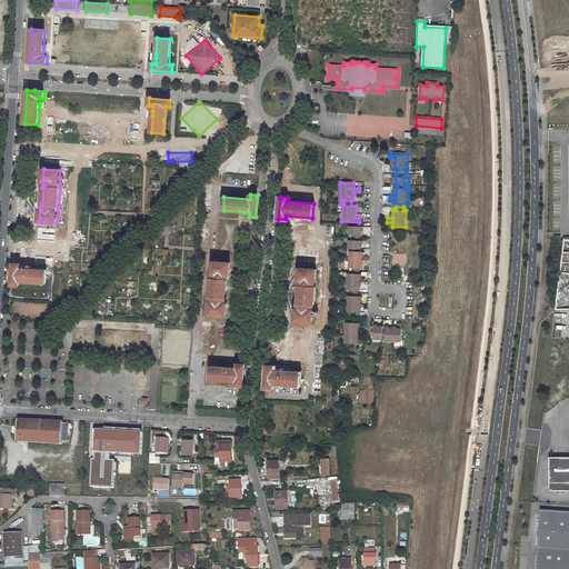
[(76,221),(76,235),(83,235),(85,215),(77,215),(77,218),(82,218),(81,221),(76,221)]
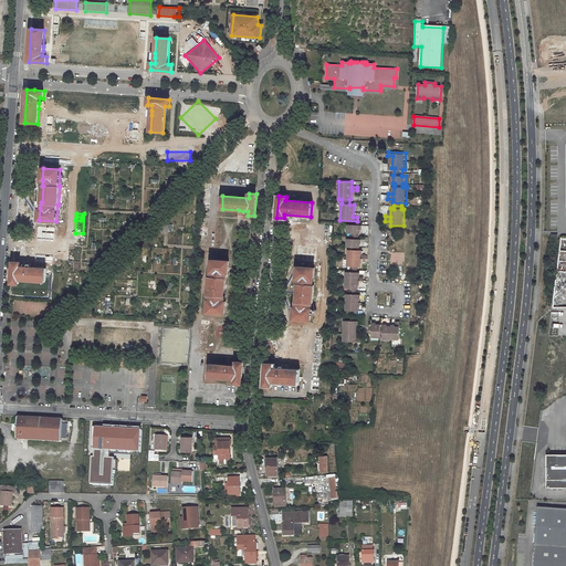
[(359,239),(358,239),(358,236),(358,233),(359,233),(360,224),(347,223),(347,232),(352,232),(352,238),(347,238),(346,245),(358,247),(359,239)]
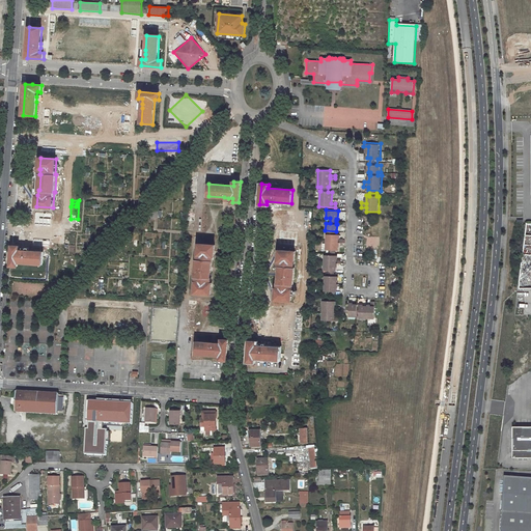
[(342,239),(337,239),(338,234),(326,233),(326,249),(329,250),(329,251),(335,252),(335,249),(337,250),(337,242),(342,242),(342,239)]
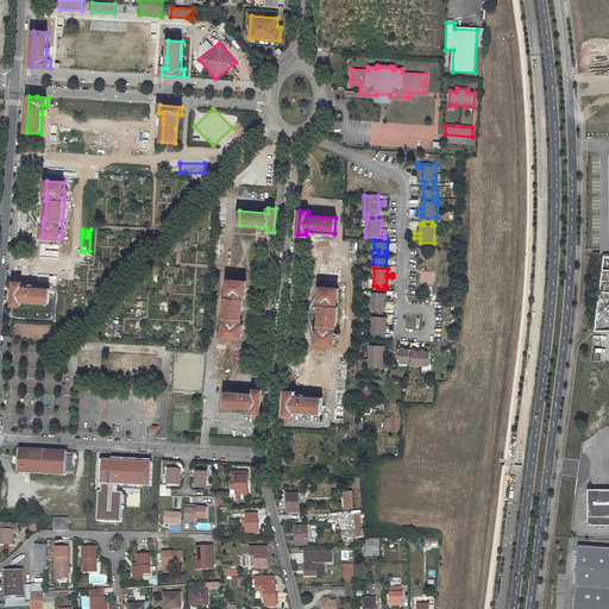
[(225,297),(224,318),(225,318),(224,336),(242,337),(243,325),(243,318),(242,318),(243,300),(244,300),(244,294),(245,294),(246,281),(227,280),(226,297),(225,297)]
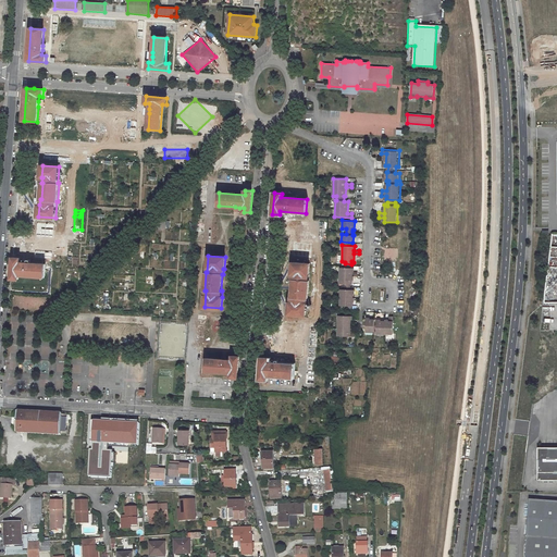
[(24,262),(20,262),(21,258),(13,258),(11,279),(19,280),(20,275),(45,277),(46,263),(29,262),(24,262)]
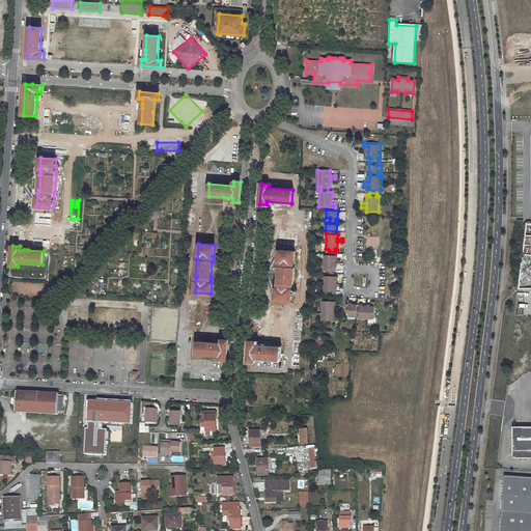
[(276,287),(275,299),(291,300),(292,284),(294,284),(295,267),(294,267),(296,251),(279,250),(278,261),(278,267),(277,282),(276,287)]
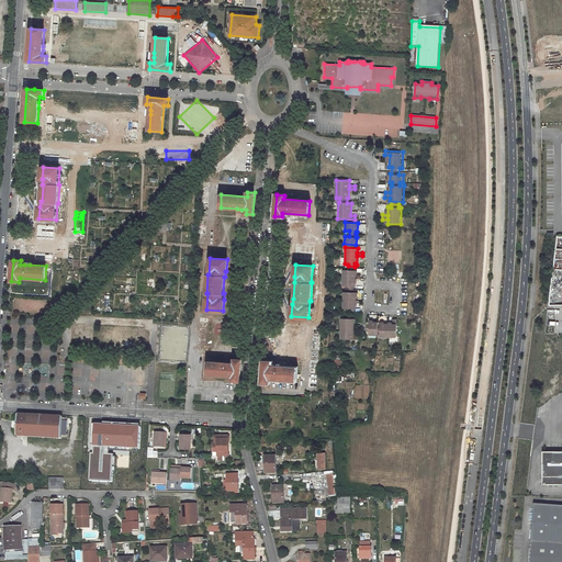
[(347,308),(347,311),(352,311),(352,308),(355,308),(356,292),(352,292),(352,287),(355,287),(355,279),(360,279),(360,274),(355,274),(356,270),(344,270),(343,287),(347,287),(347,292),(344,292),(343,308),(347,308)]
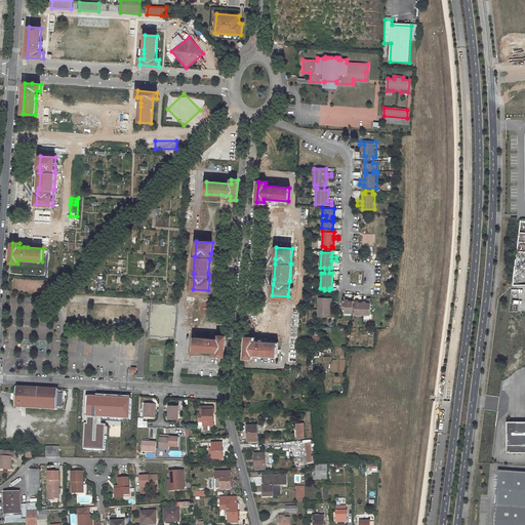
[(333,312),(328,312),(329,296),(328,296),(328,293),(322,293),(322,296),(318,296),(317,315),(333,316),(333,312)]
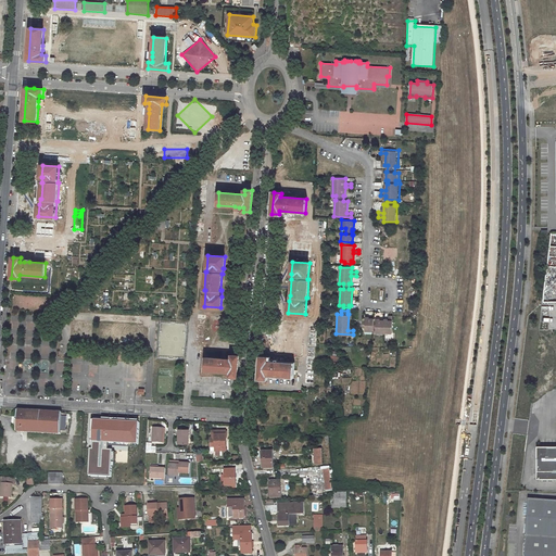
[(376,328),(376,332),(392,333),(393,315),(390,315),(389,319),(377,319),(377,321),(374,320),(374,318),(366,317),(366,320),(363,320),(363,328),(365,328),(365,331),(373,331),(373,328),(376,328)]
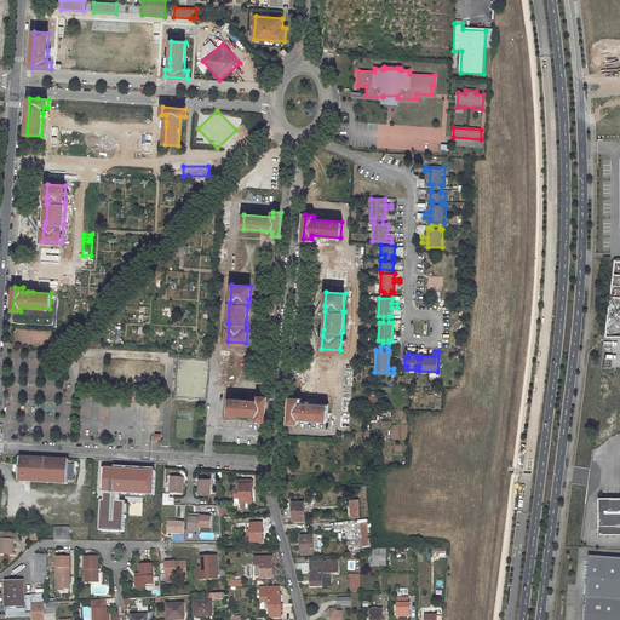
[(257,414),(257,419),(265,419),(267,396),(258,396),(258,400),(252,400),(247,400),(229,399),(229,413),(257,414)]
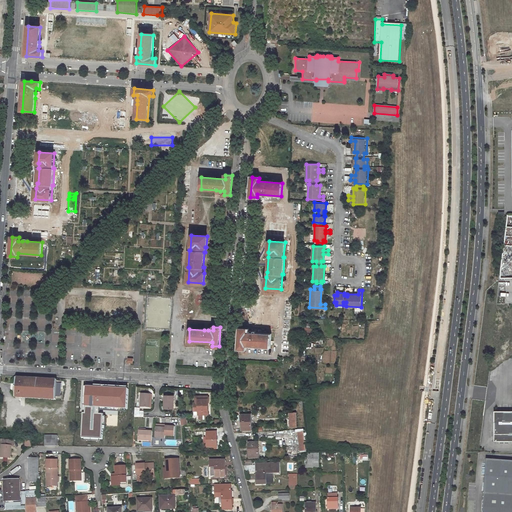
[(240,329),(239,348),(245,348),(245,345),(269,347),(270,335),(255,333),(250,333),(246,333),(246,329),(240,329)]
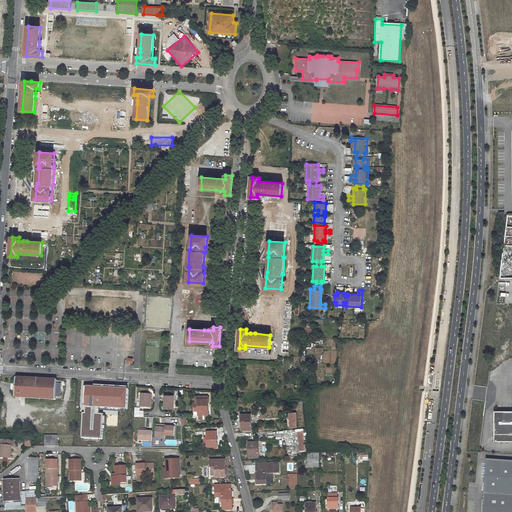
[(16,384),(16,392),(16,398),(56,400),(56,399),(57,382),(57,381),(16,378),(16,384)]
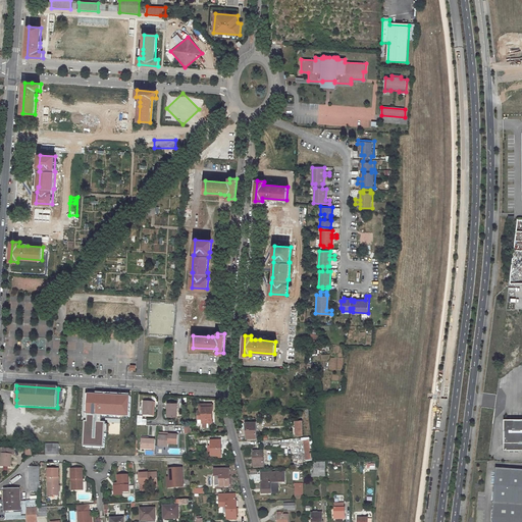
[(93,414),(124,415),(125,394),(83,392),(77,445),(99,447),(101,422),(92,422),(93,414)]
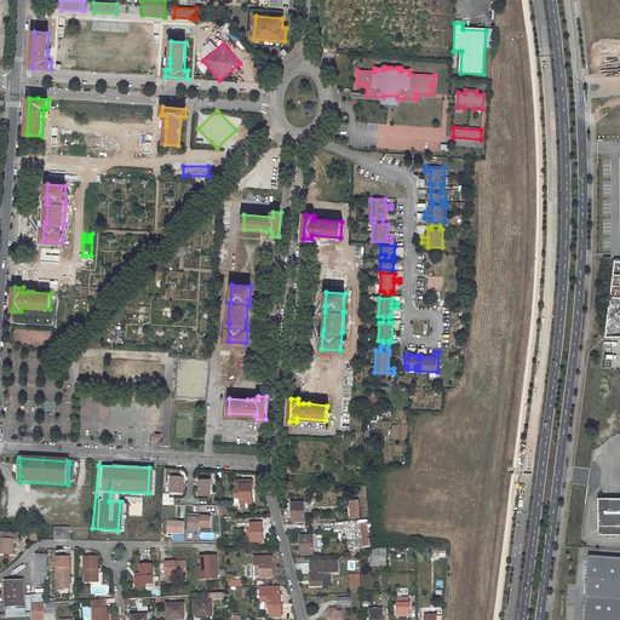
[(183,478),(172,478),(171,494),(182,495),(183,478)]
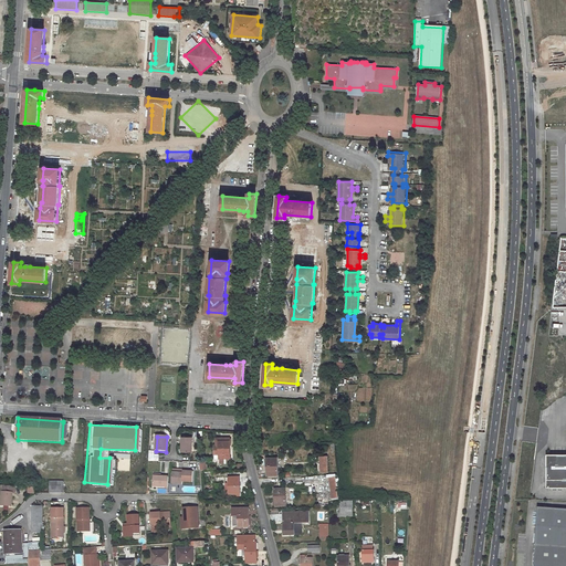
[(192,438),(181,438),(181,452),(191,452),(192,438)]
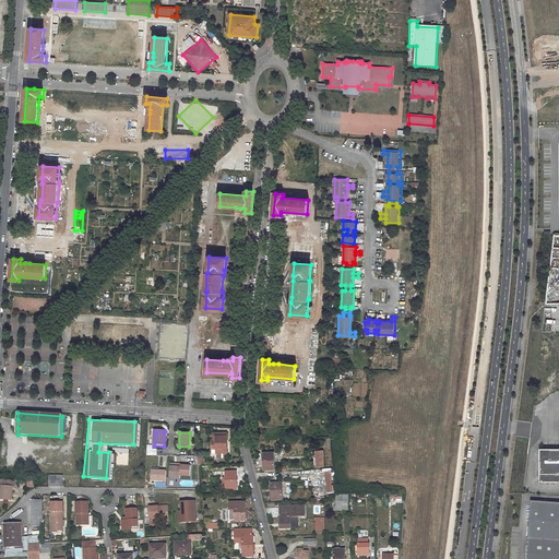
[(215,436),(215,440),(211,440),(211,449),(216,448),(216,453),(227,453),(227,435),(215,436)]
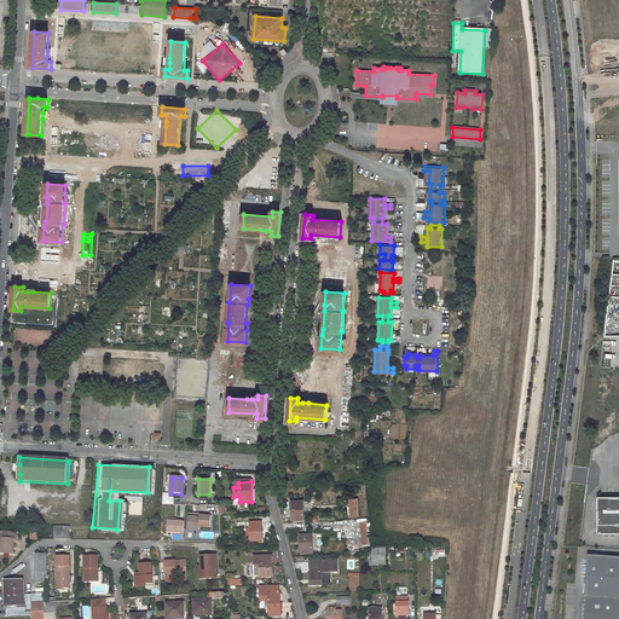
[(618,497),(596,497),(596,533),(618,533),(618,497)]
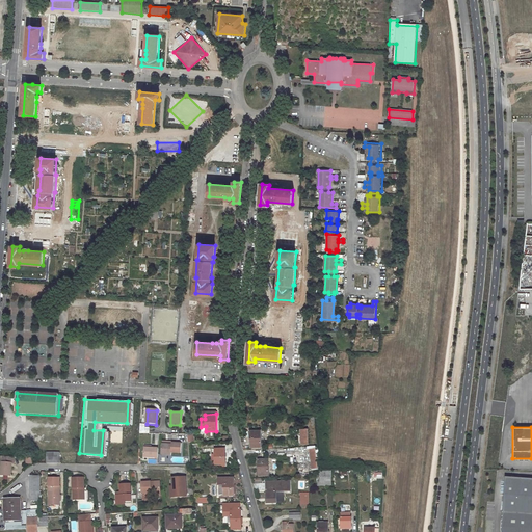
[(261,430),(250,431),(251,447),(263,446),(263,443),(266,443),(266,441),(261,441),(261,430)]
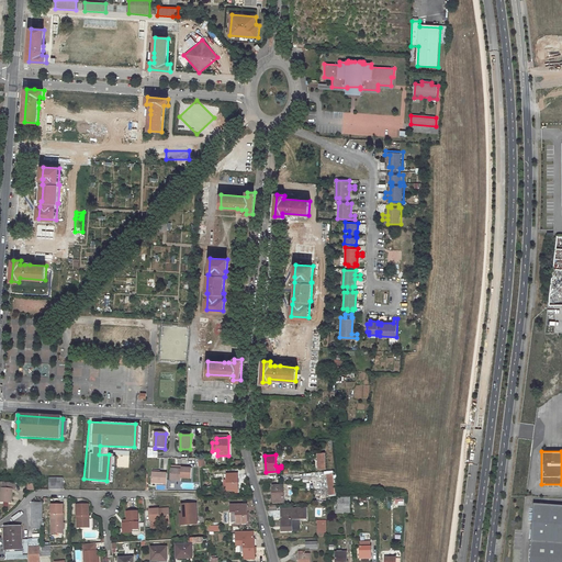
[(178,470),(171,470),(170,481),(181,481),(181,479),(191,479),(192,469),(186,469),(187,467),(182,467),(182,469),(178,469),(178,470)]
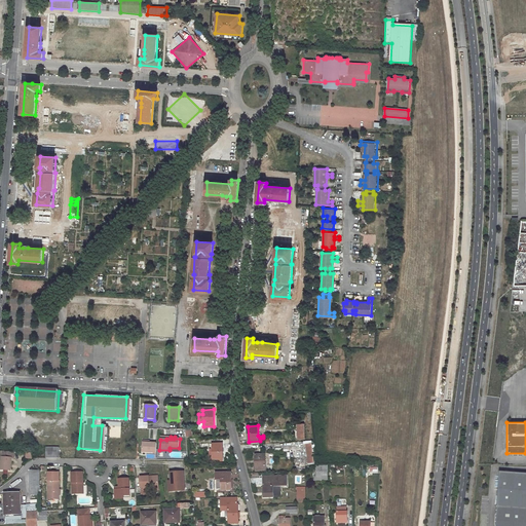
[(188,439),(190,457),(198,456),(197,438),(188,439)]
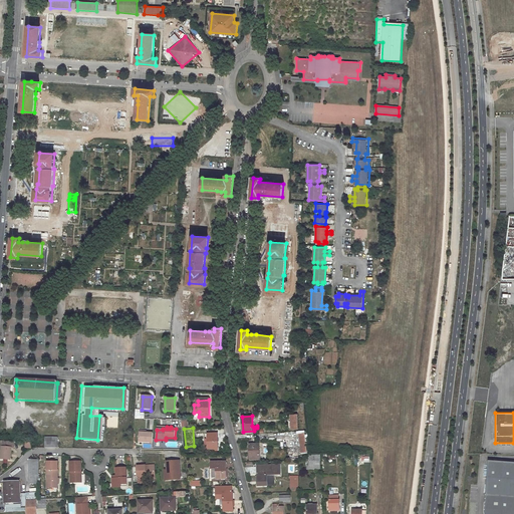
[(153,434),(140,433),(139,442),(153,443),(153,434)]
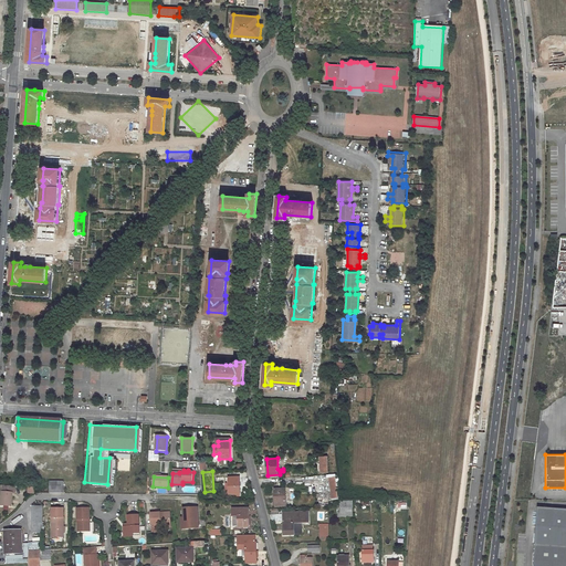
[(229,478),(229,483),(230,494),(240,494),(240,478),(229,478)]
